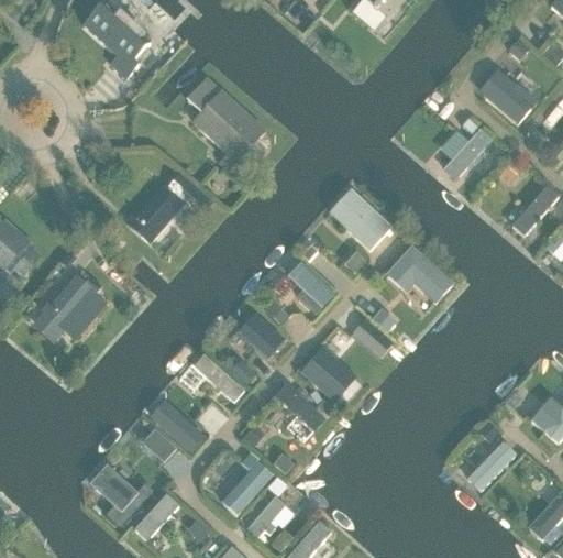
[(367,0),(387,17),(401,0),(367,0)]
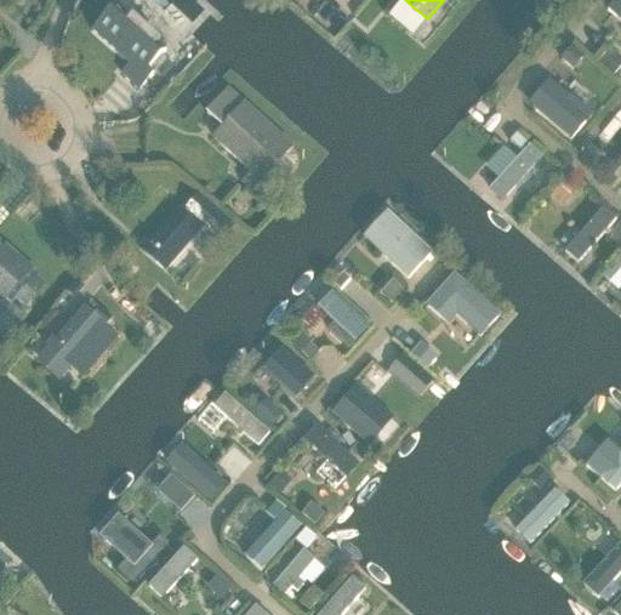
[(609,0),(607,4),(620,16),(620,0),(609,0)]
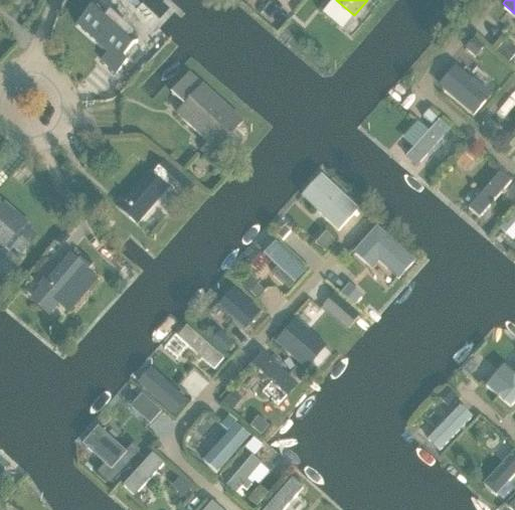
[(137,38),(96,1),(75,22),(107,49),(100,57),(115,71),(126,58),(122,54),(137,38)]
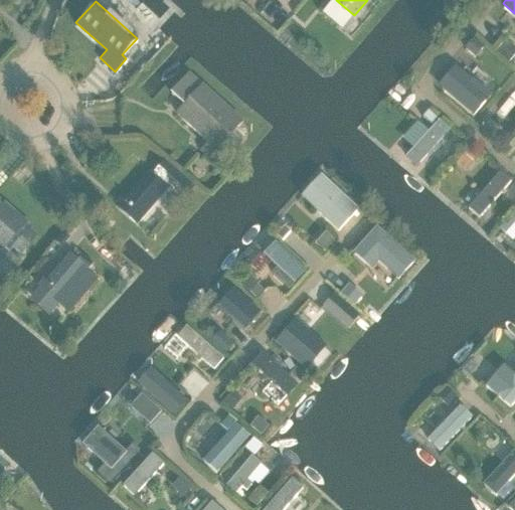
[(476,55),(484,45),(473,36),(465,46),(476,55)]
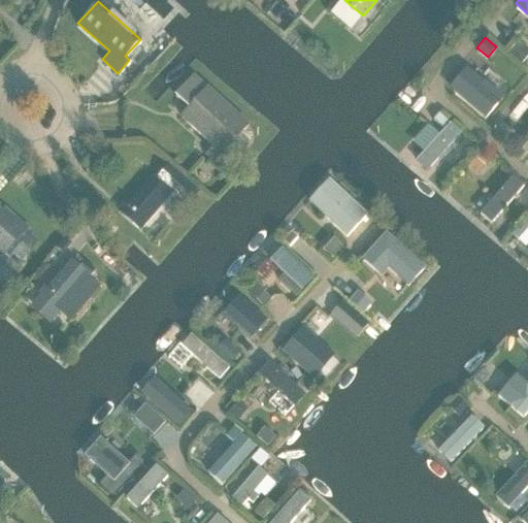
[(527,55),(527,45),(519,38),(508,51),(522,62),(527,55)]
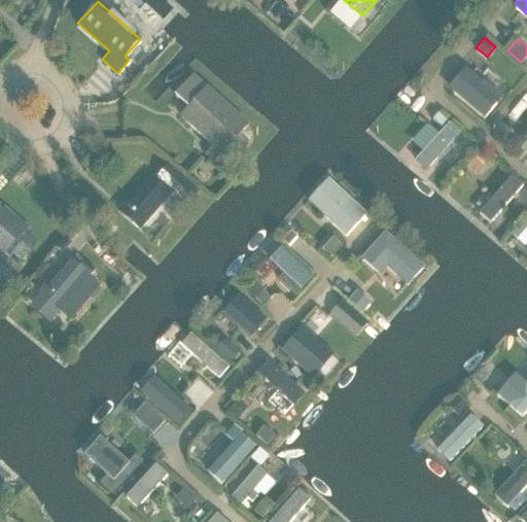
[(482,77),(466,63),(448,83),(484,114),(503,93),(484,75),(482,77)]
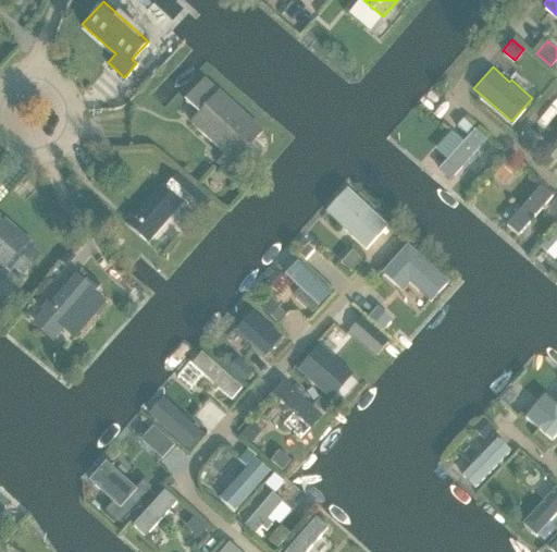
[(261,127),(205,76),(185,98),(199,111),(192,120),(225,151),(218,160),(225,167),(261,127)]
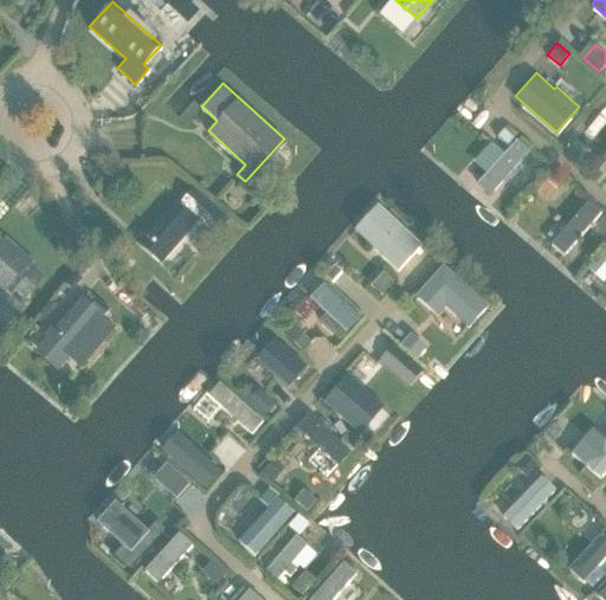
[(515,136),(504,127),(496,135),(507,144),(515,136)]
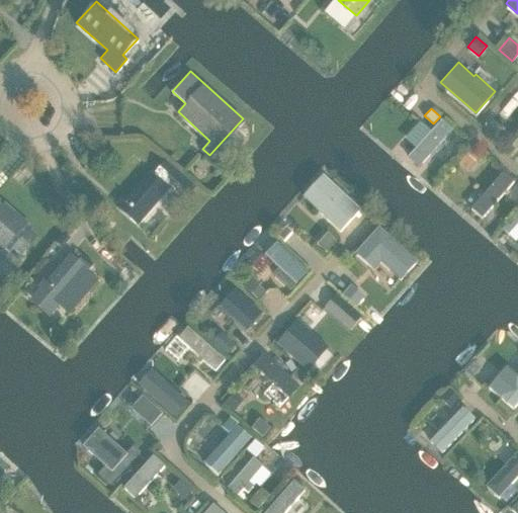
[(452,127),(441,116),(431,129),(420,118),(404,136),(415,146),(407,155),(418,165),(439,142),(441,144),(446,140),(443,137),(452,127)]
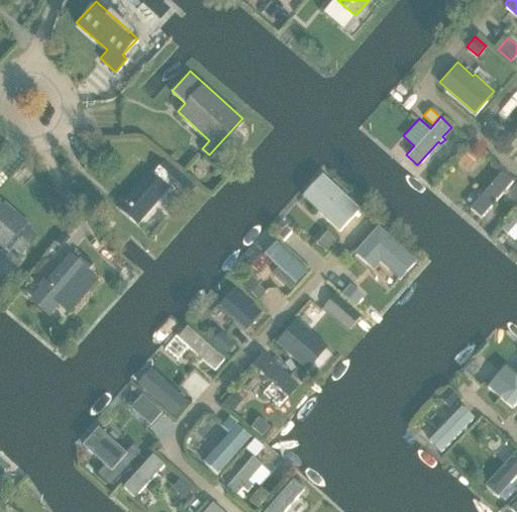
[(514,147),(516,144),(516,132),(515,131),(507,141),(514,147)]
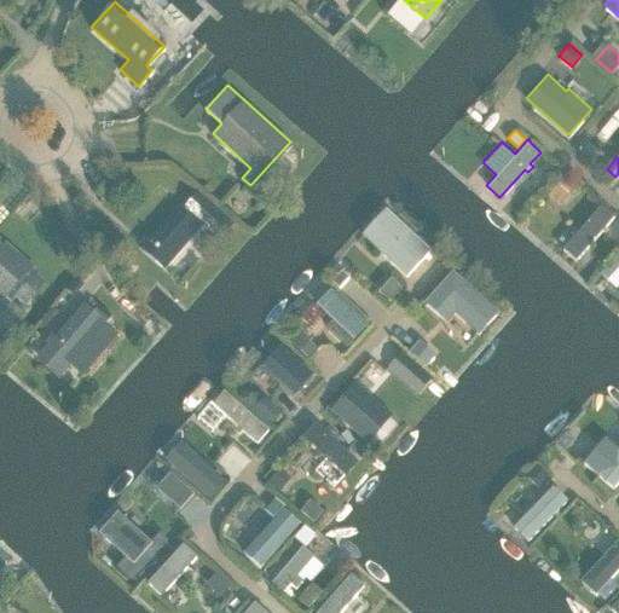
[(577,185),(565,174),(547,194),(560,204),(577,185)]
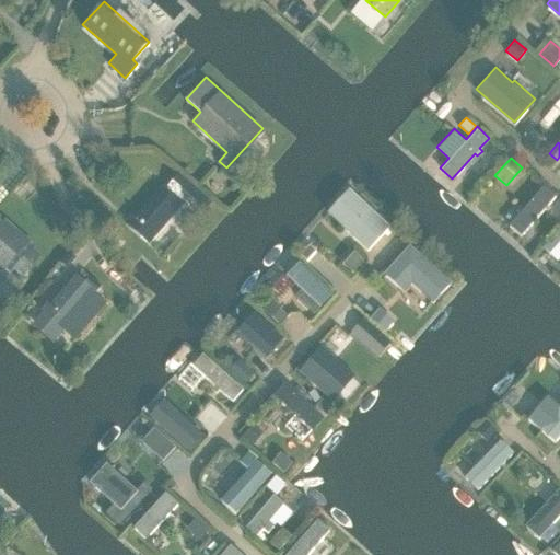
[(119,182),(102,201),(148,241),(181,201),(147,172),(130,191),(119,182)]
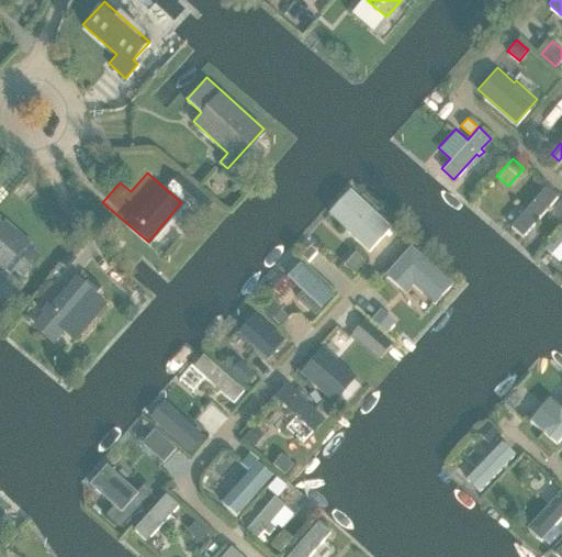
[(558,193),(546,182),(509,223),(523,234),(558,193)]
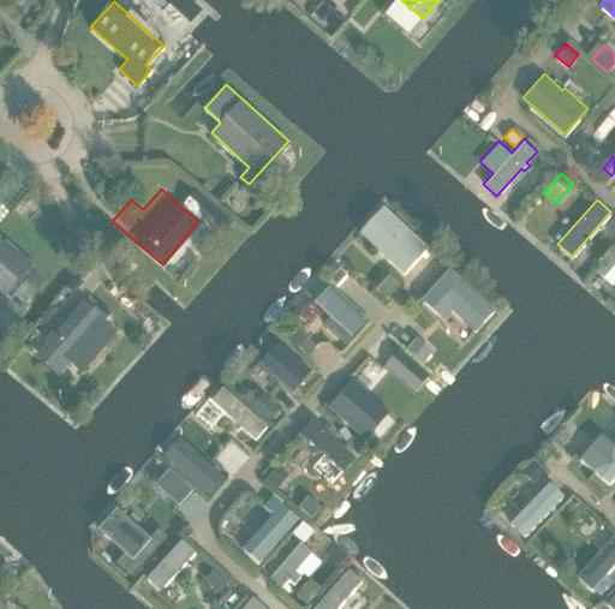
[(427,244),(383,204),(358,231),(402,270),(427,244)]
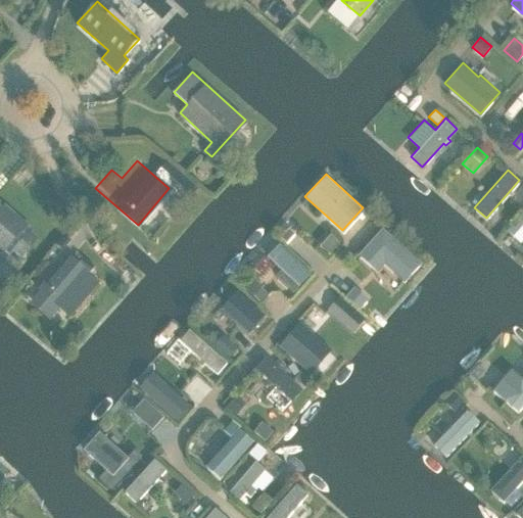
[(0,246),(5,251),(10,245),(20,254),(37,236),(29,230),(31,227),(4,202),(1,205),(0,204),(0,246)]
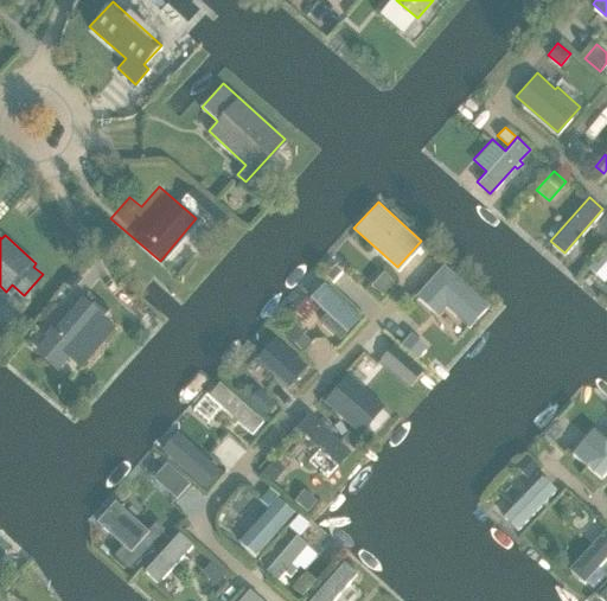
[(606,243),(587,266),(604,281),(606,276),(606,243)]
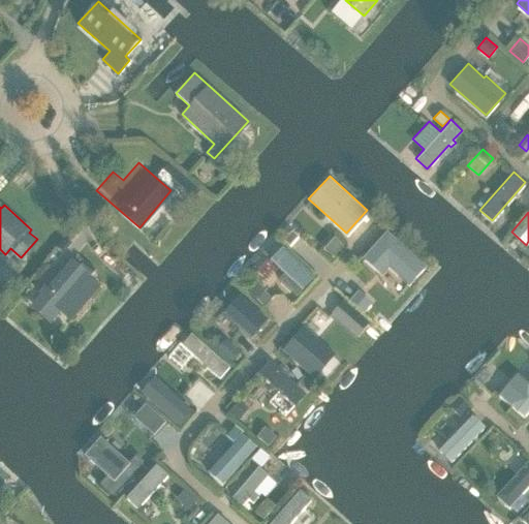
[(426,264),(387,228),(363,255),(381,273),(389,265),(408,283),(426,264)]
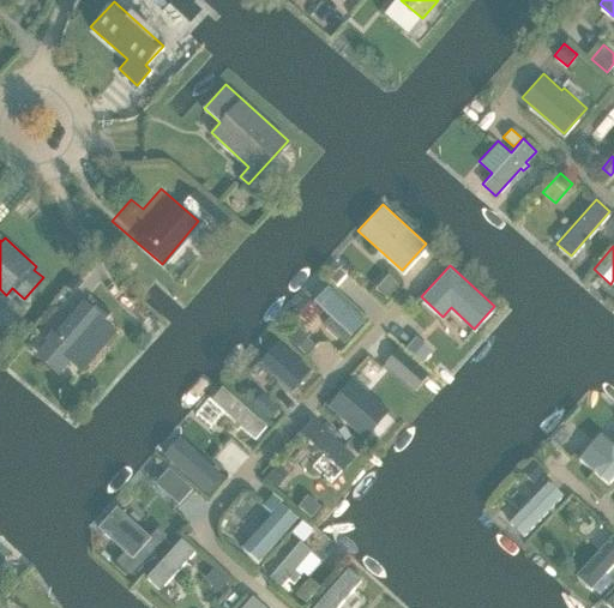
[(347,272),(338,266),(330,277),(337,283),(347,272)]
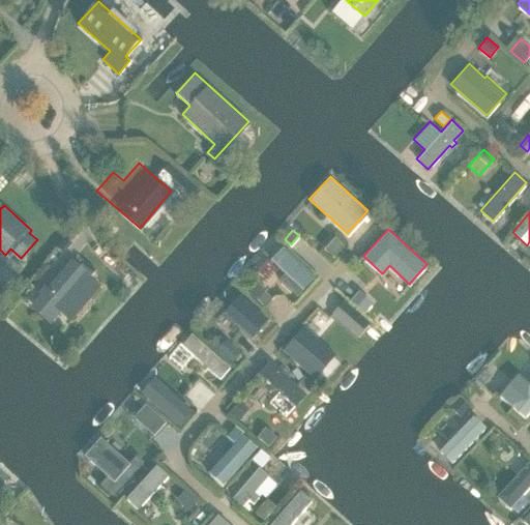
[(345,245),(334,237),(323,250),(333,258),(345,245)]
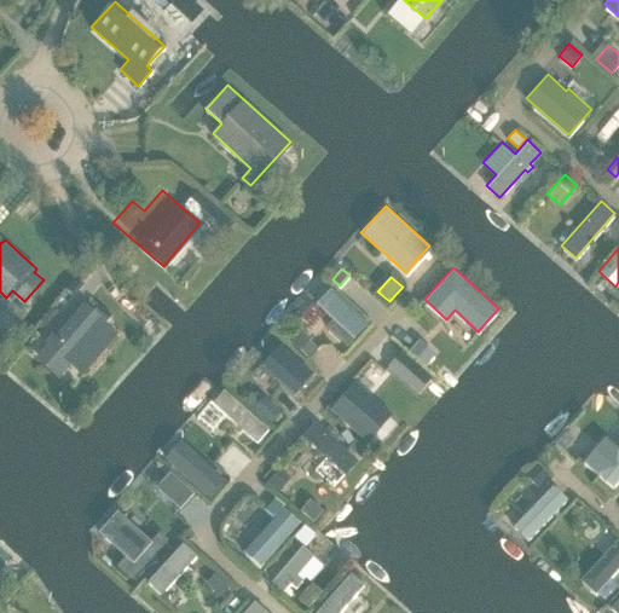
[(368,319),(331,285),(316,302),(333,317),(325,324),(347,342),(368,319)]
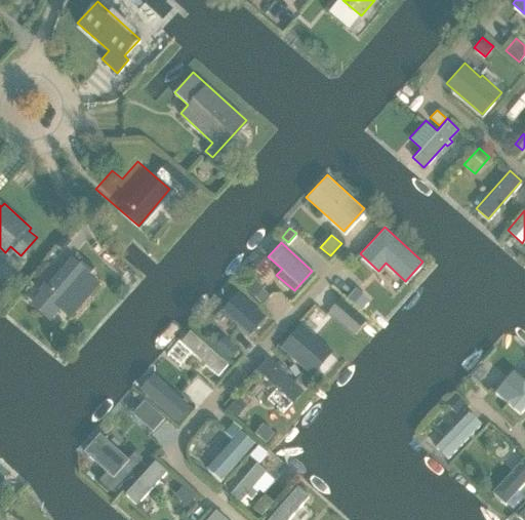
[(70,256),(40,290),(30,303),(48,319),(58,307),(71,318),(102,283),(89,272),(94,266),(83,256),(78,263),(70,256)]
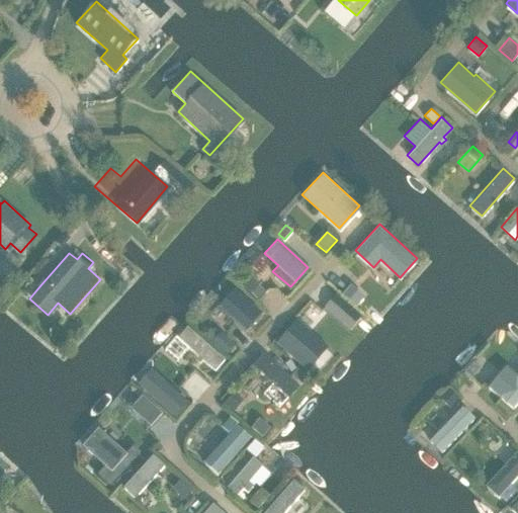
[(264,289),(251,277),(243,285),(256,298),(264,289)]
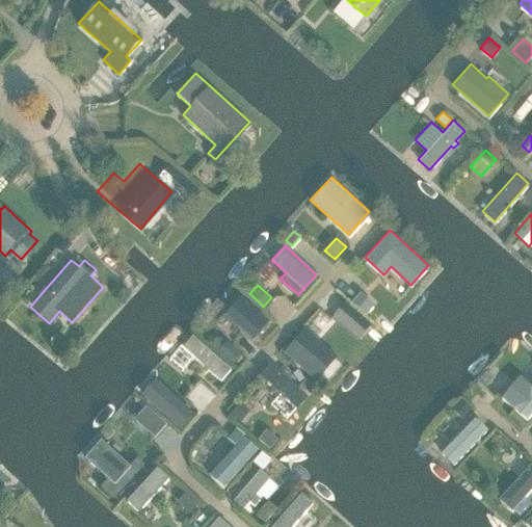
[(374,305),(360,292),(351,301),(366,314),(374,305)]
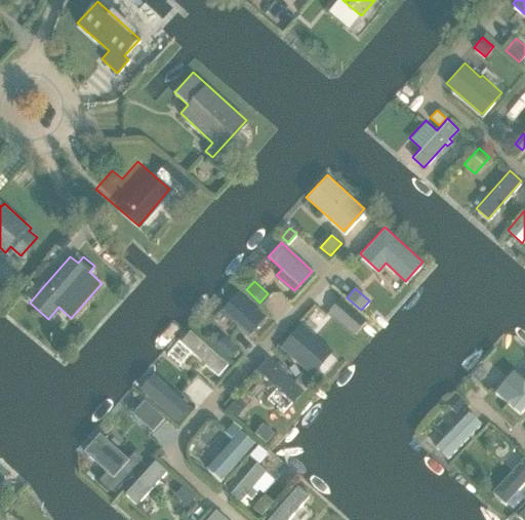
[(238,289),(221,307),(248,331),(265,314),(238,289)]
